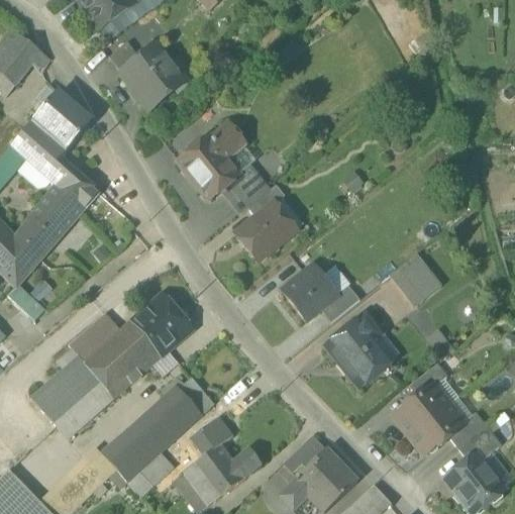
[(79,0),(100,29),(136,4),(133,0),(79,0)]
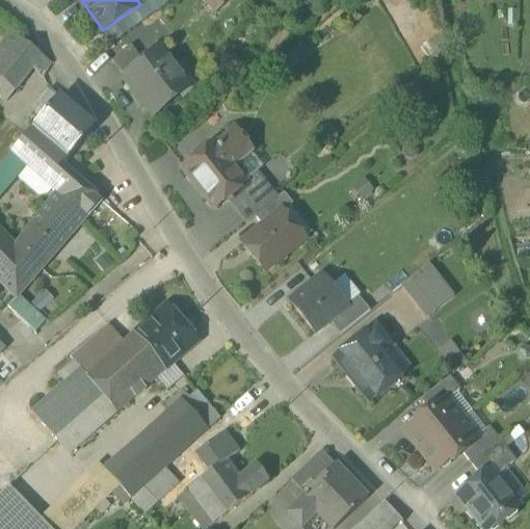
[(209,0),(216,9),(228,0),(209,0)]
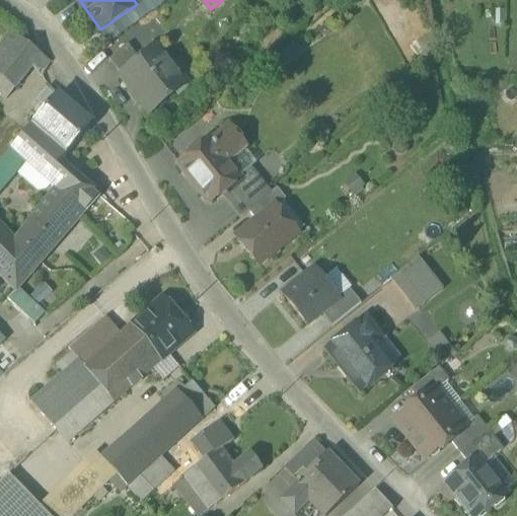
[(0,43),(0,60),(20,35),(11,28),(0,43)]
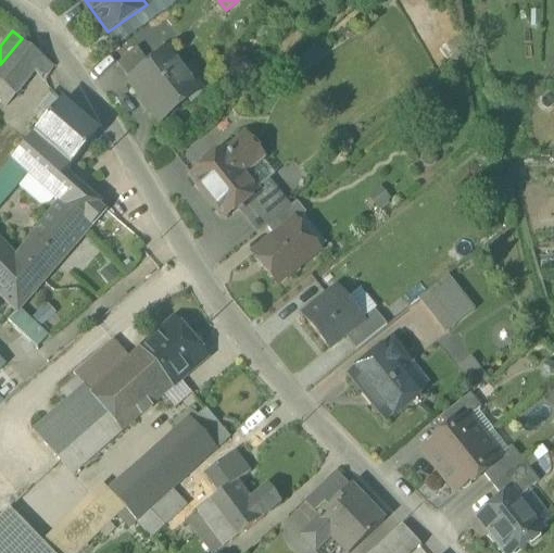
[(0,97),(9,103),(36,68),(46,57),(22,38),(0,64),(0,97)]
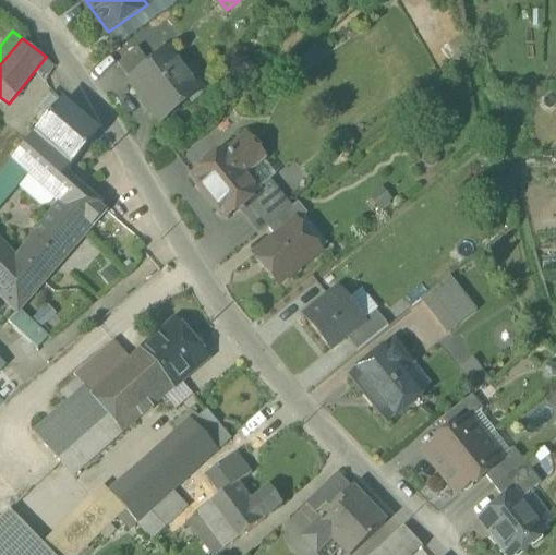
[(119,62),(132,80),(152,64),(139,47),(119,62)]
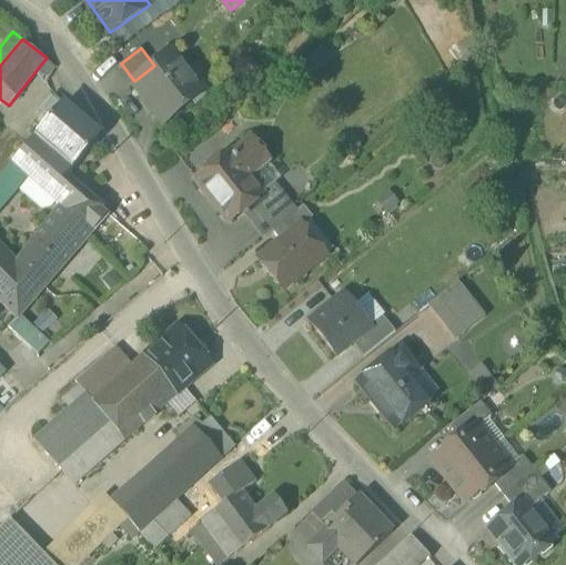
[(164,121),(192,100),(204,90),(174,50),(154,66),(134,81),(133,81),(145,97),(143,98),(152,110),(154,108),(164,121)]
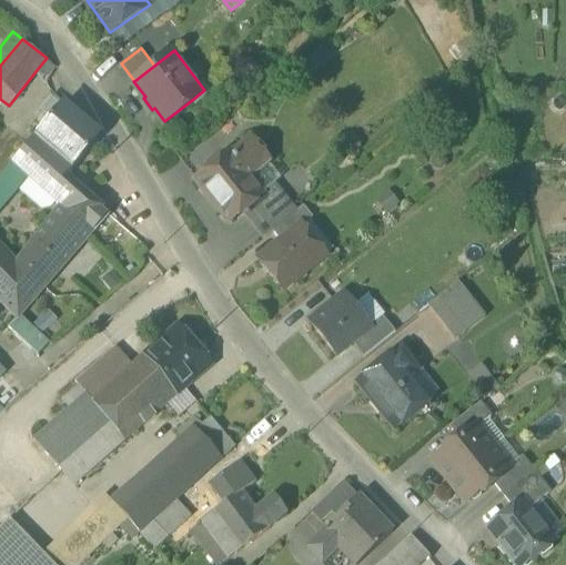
[(56,64),(47,58),(37,70),(48,79),(56,64)]
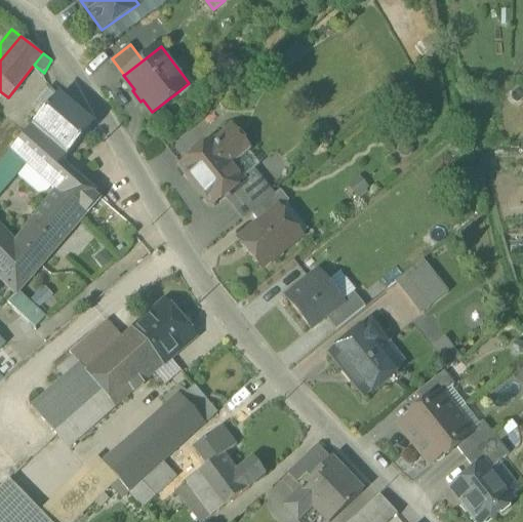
[(192,86),(189,83),(177,92),(180,95),(192,86)]
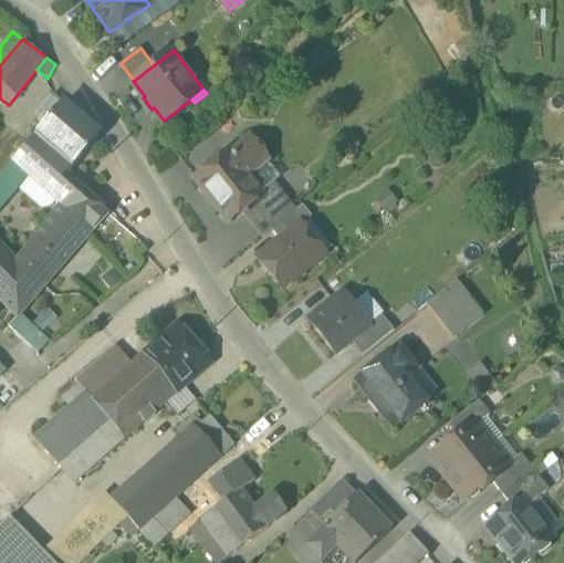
[(64,102),(37,134),(72,165),(101,134),(64,102)]
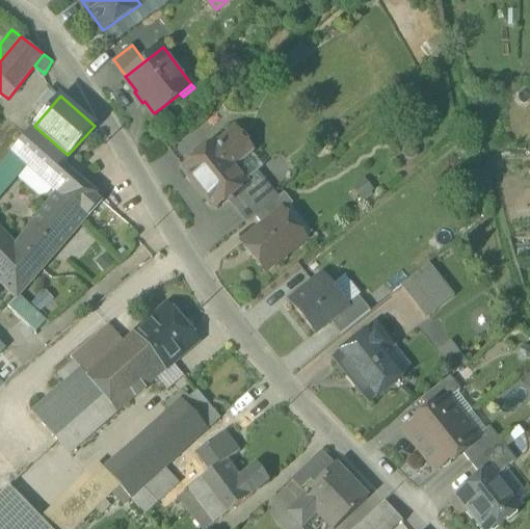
[(25,162),(56,189),(74,205),(75,203),(88,215),(103,199),(89,186),(62,162),(68,155),(34,126),(12,151),(25,162)]
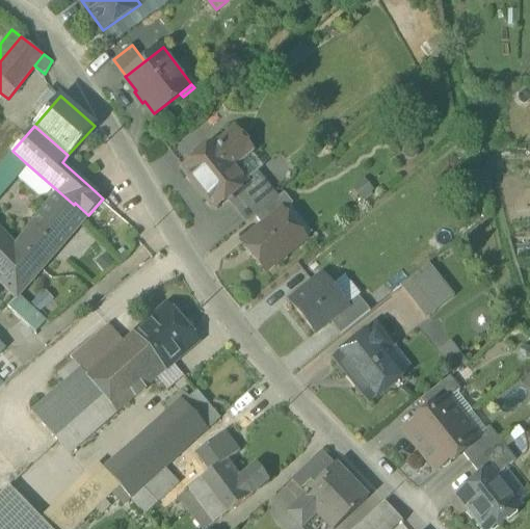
[(216,201),(218,203),(229,194),(246,180),(245,179),(234,164),(252,150),(236,130),(217,143),(216,142),(214,144),(210,142),(202,149),(203,153),(185,167),(195,180),(200,180),(207,189),(206,193),(212,202),(216,201)]
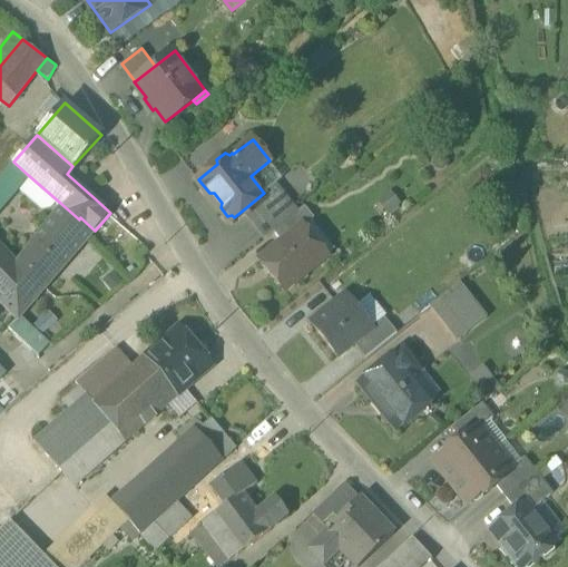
[(13,162),(0,176),(0,206),(27,174),(13,162)]
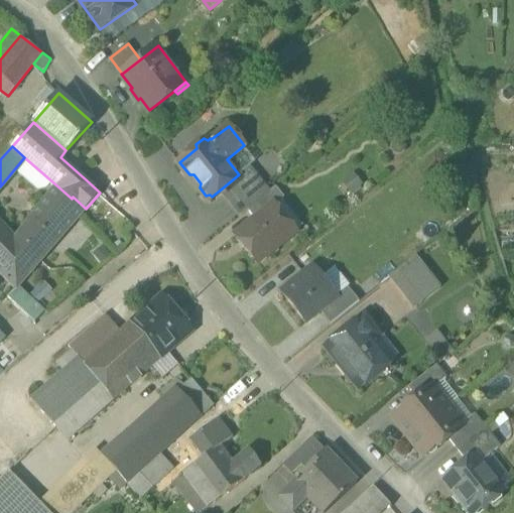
[(242,214),(249,208),(270,191),(249,165),(238,173),(239,174),(222,188),(242,214)]
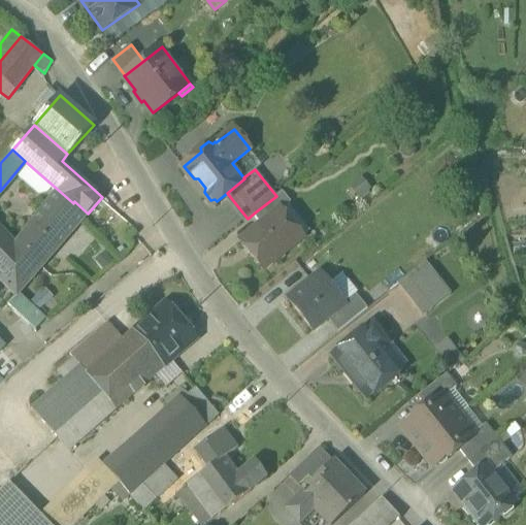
[(194,178),(204,192),(205,188),(198,178),(194,178)]
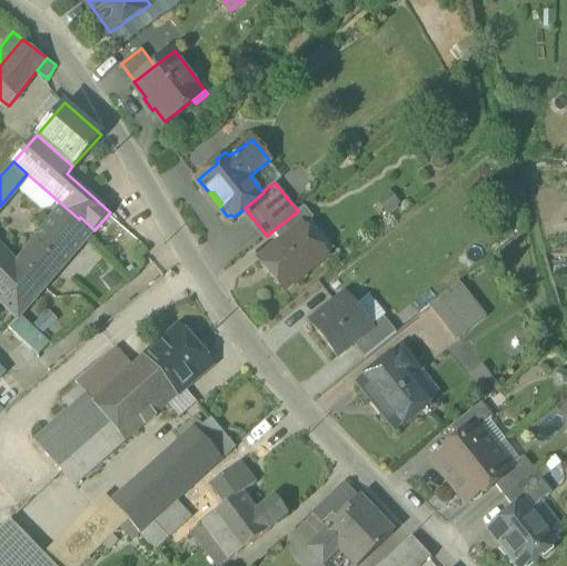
[(42,290),(95,230),(80,217),(79,219),(60,202),(17,264),(42,290)]
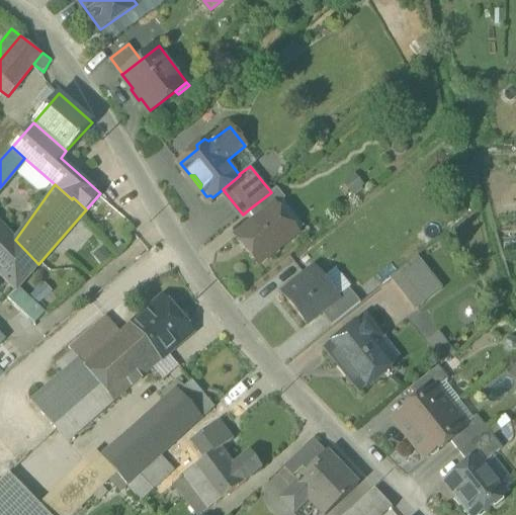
[(278,186),(271,192),(250,208),(257,219),(275,203),(276,205),(286,196),(278,186)]
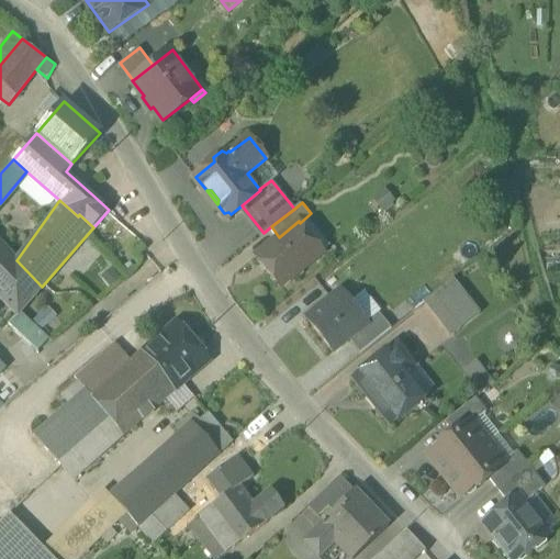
[(258,255),(282,284),(323,252),(322,249),(317,254),(305,238),(310,235),(300,223),(299,221),(279,237),(258,255)]
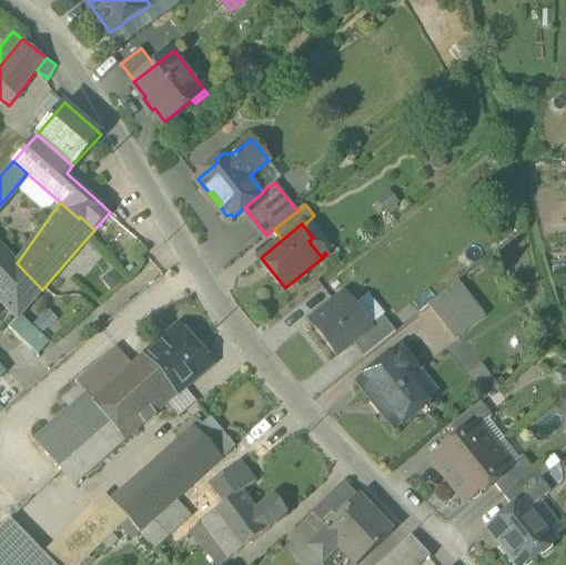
[(321,256),(325,252),(313,238),(309,241),(321,256)]
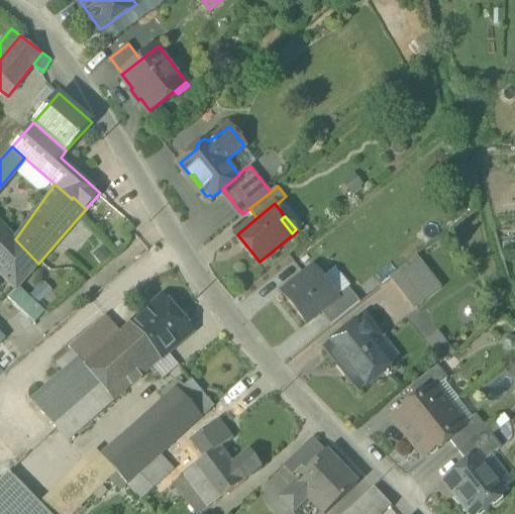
[(0,269),(17,287),(19,285),(38,264),(15,239),(0,222),(0,269)]
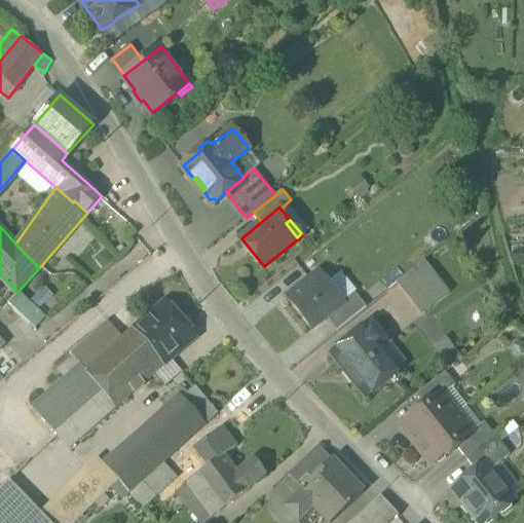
[(400,279),(409,290),(434,270),(424,259),(400,279)]
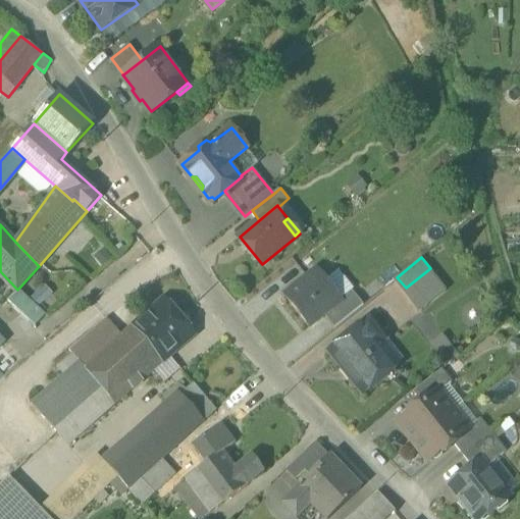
[(406,288),(423,309),(430,303),(425,297),(442,284),(447,291),(448,290),(430,268),(406,288)]
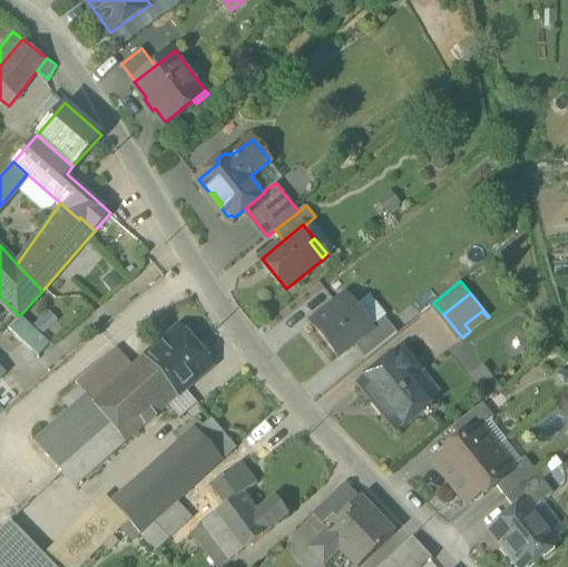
[(312,322),(339,355),(355,342),(369,330),(358,315),(359,305),(352,297),(342,296),(312,322)]
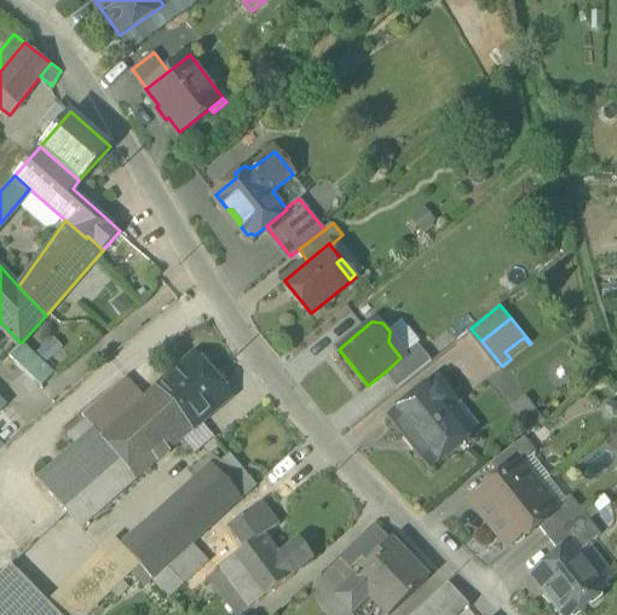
[(401,358),(407,353),(390,331),(388,342),(401,358)]
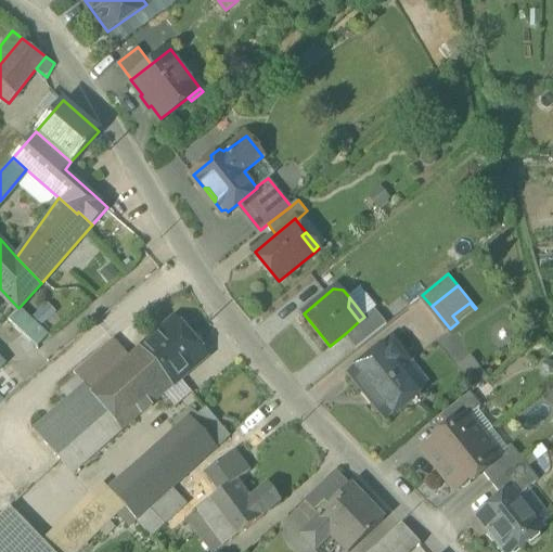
[(452,316),(458,322),(475,309),(470,303),(452,316)]
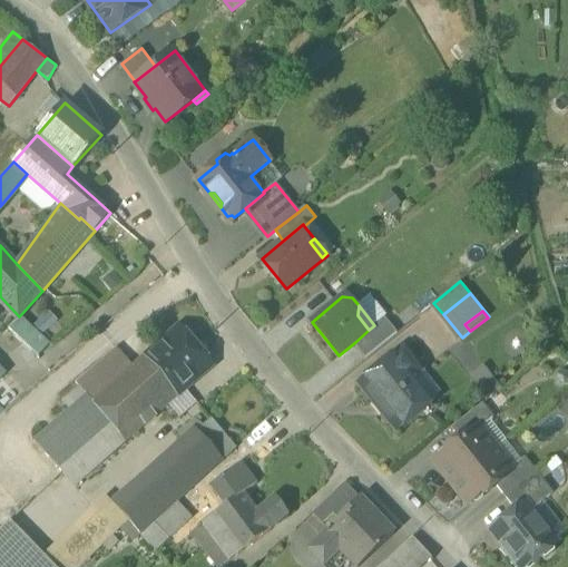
[(51,342),(21,314),(19,316),(9,326),(40,354),(51,342)]
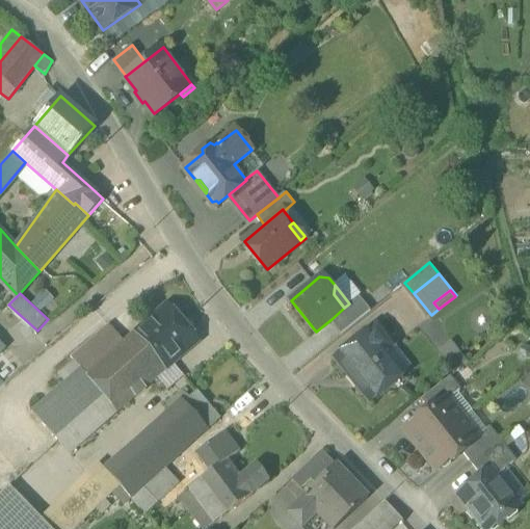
[(332,319),(342,333),(371,309),(360,294),(349,303),(344,308),(332,319)]
